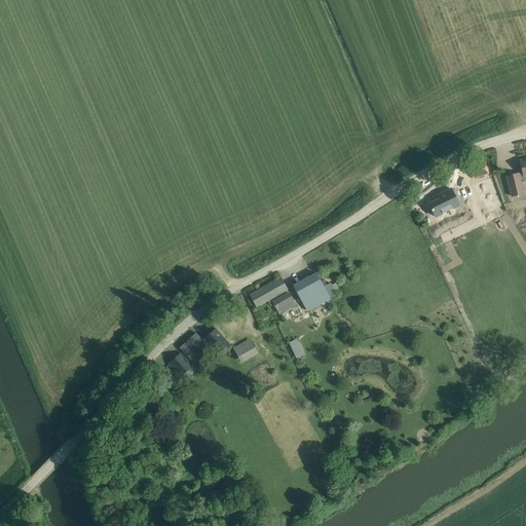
[(525,159),(520,160),(523,174),(519,175),(519,174),(506,177),(512,196),(524,193),(521,183),(525,182),(524,177),(525,176),(525,159)]
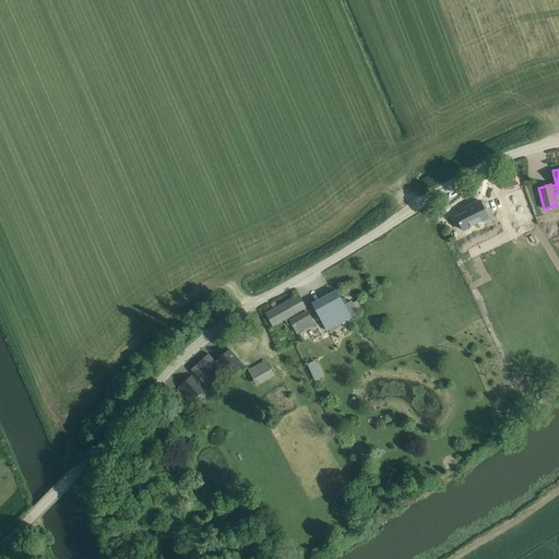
[(499,178),(502,188),(503,191),(520,185),(514,171),(499,178)]
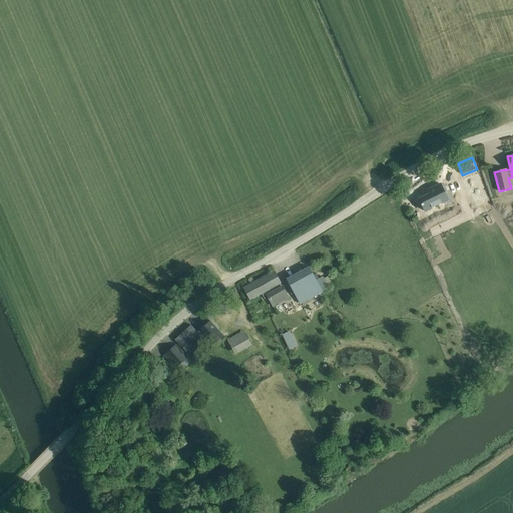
[(450,201),(442,185),(432,190),(433,192),(420,198),(426,212),(450,201)]
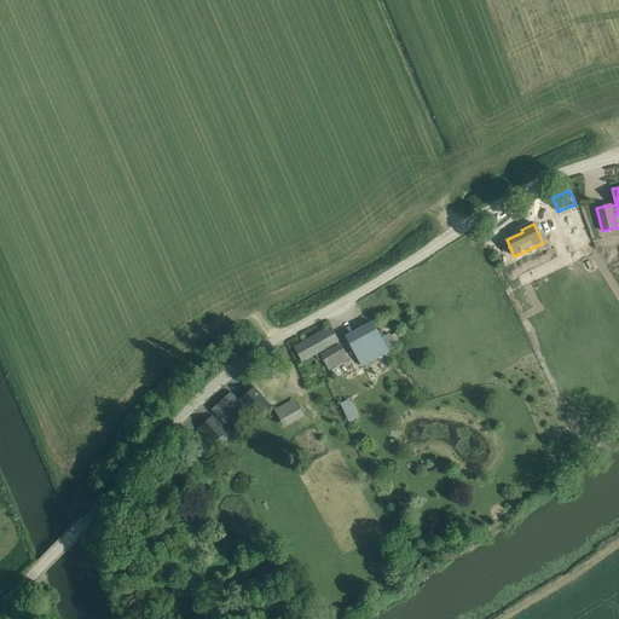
[(346,336),(351,343),(347,346),(352,356),(356,353),(363,366),(388,352),(397,347),(389,334),(381,339),(372,322),(346,336)]
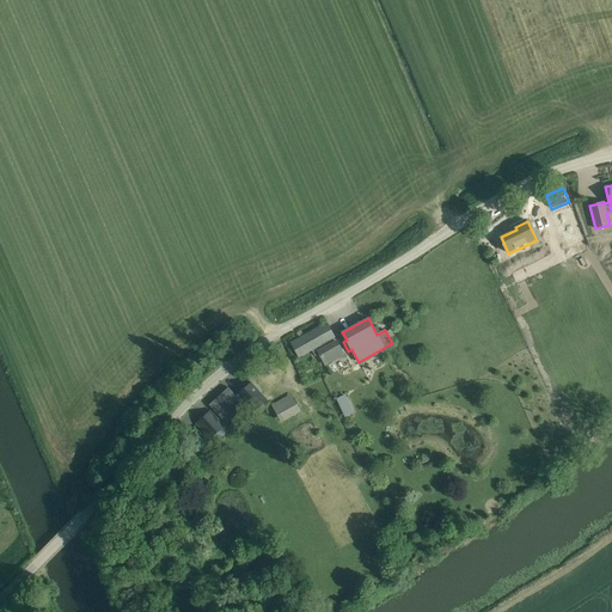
[(292,343),(297,354),(299,357),(312,350),(316,357),(319,355),(325,366),(344,355),(337,343),(324,350),(322,346),(319,342),(313,331),(292,343)]
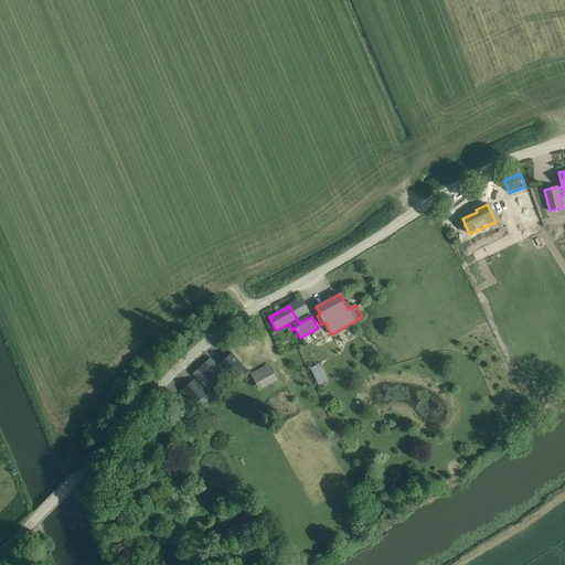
[(211,356),(192,373),(204,386),(224,370),(234,380),(246,369),(240,362),(232,353),(219,365),(211,356)]
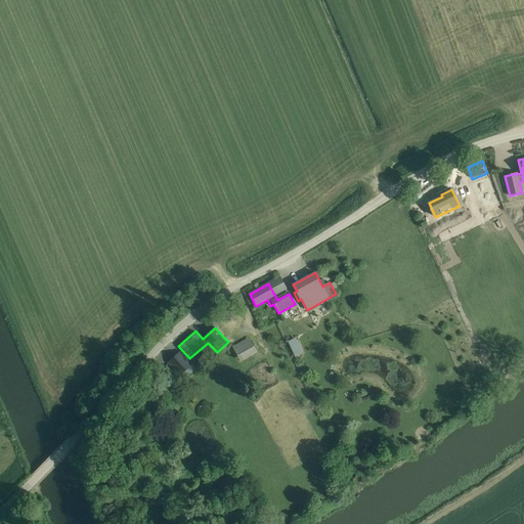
[(288,341),(296,357),(304,353),(296,338),(288,341)]
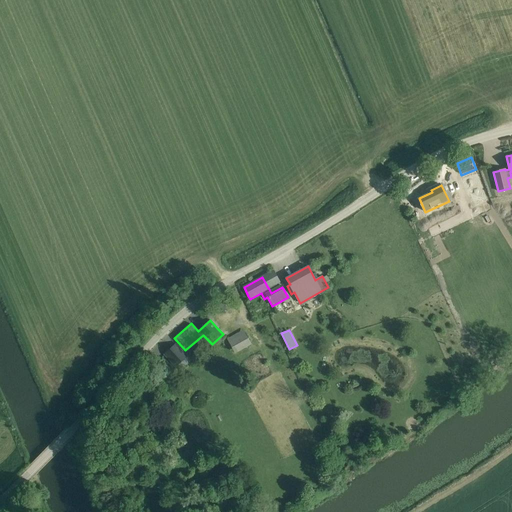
[(245,333),(229,342),(235,353),(251,345),(245,333)]
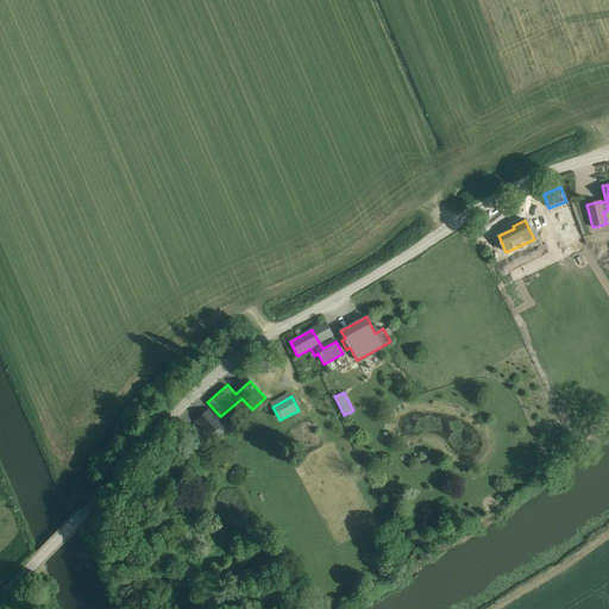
[(192,416),(188,419),(203,434),(219,419),(205,405),(203,406),(192,416)]
